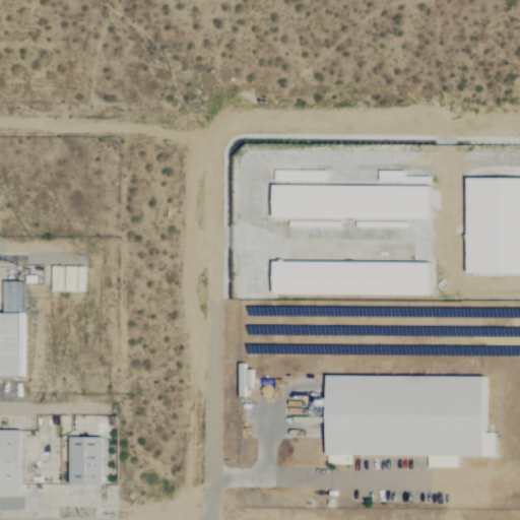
[(519,177),(467,178),(467,272),(519,272),(519,177)]
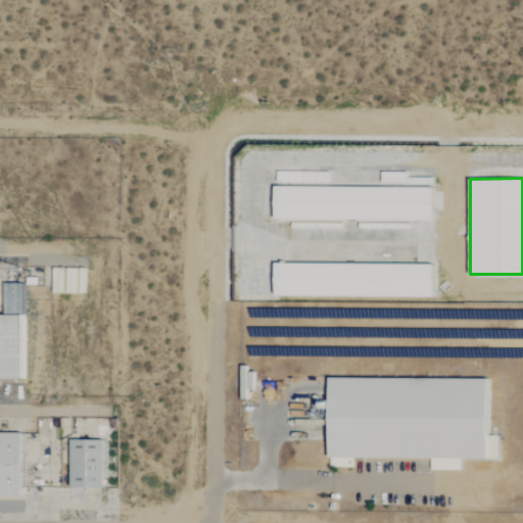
[(275,186),(275,218),(433,220),(433,187),(275,186)]
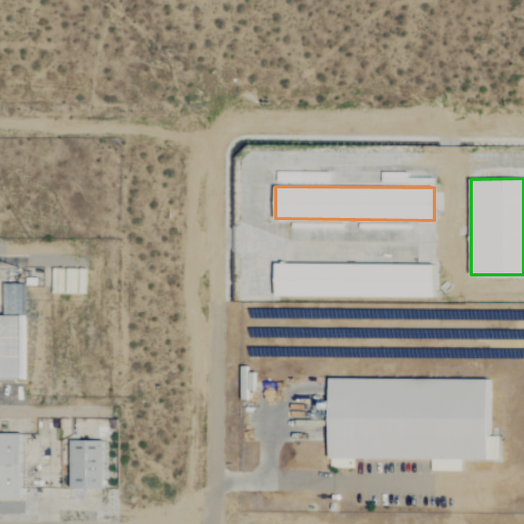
[(435,264),(275,262),(275,296),(434,297),(435,264)]
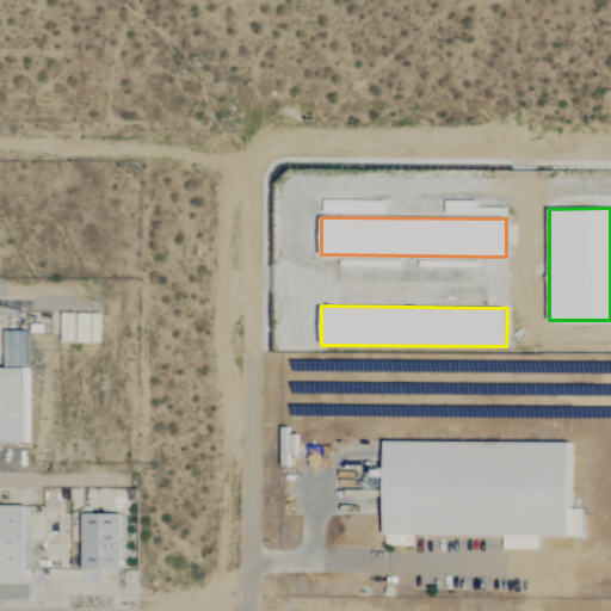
[(0,442),(28,443),(28,431),(26,431),(26,368),(0,368),(0,442)]
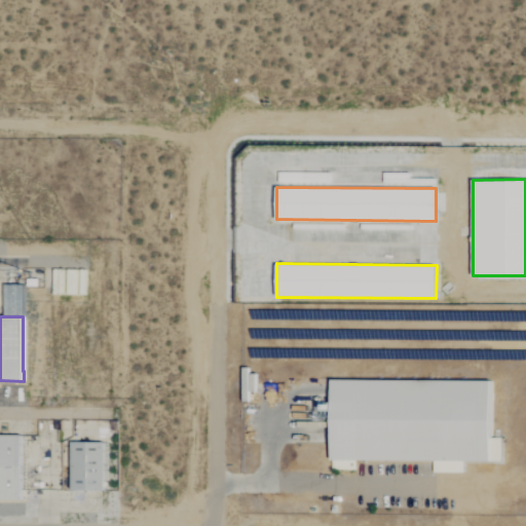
[(491,380),(331,380),(331,460),(434,460),(434,473),(464,473),(464,461),(501,461),(501,448),(491,448),(491,380)]
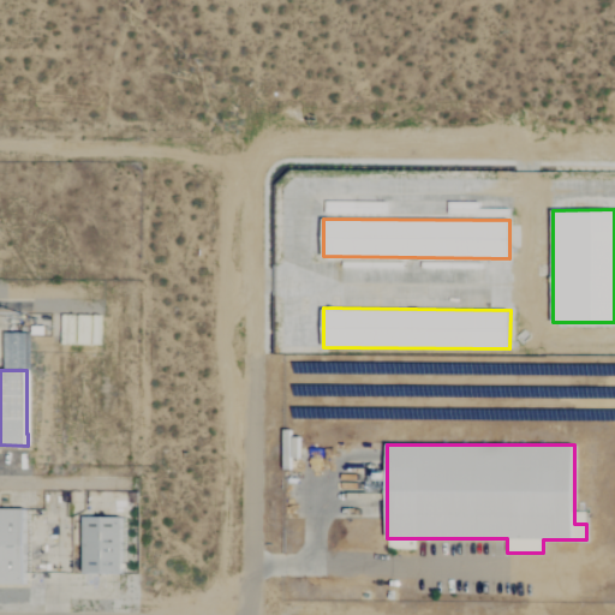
[(0,584),(24,584),(25,509),(0,508),(0,584)]
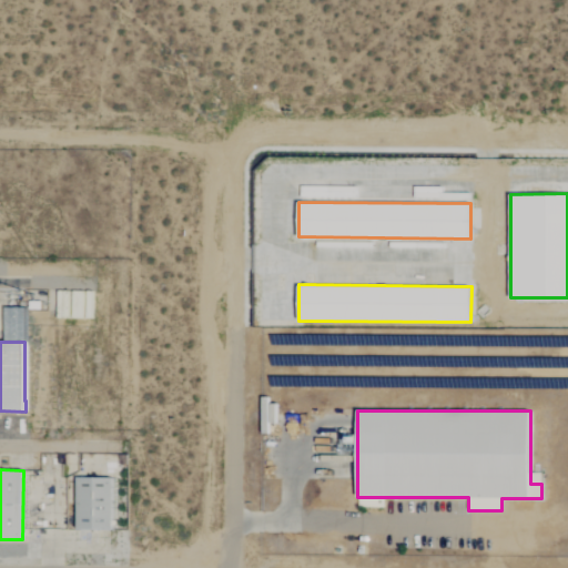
[(112,529),(112,477),(77,477),(77,529),(112,529)]
